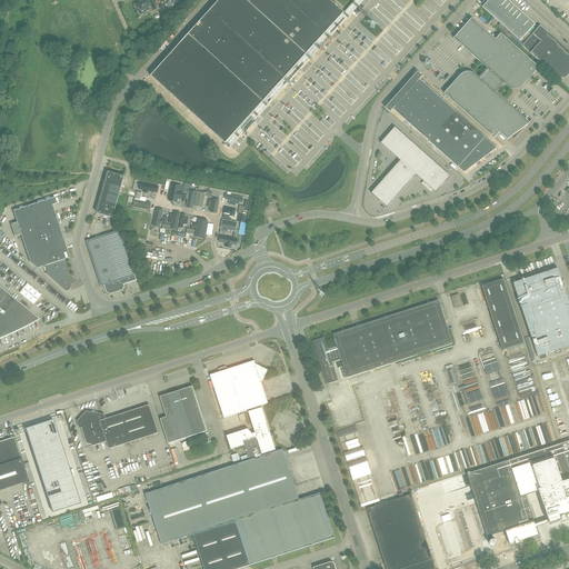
[(143,13),(143,12),(150,9),(151,11),(157,9),(152,0),(149,2),(148,0),(141,0),(142,2),(136,6),(138,10),(140,16),(143,13)]
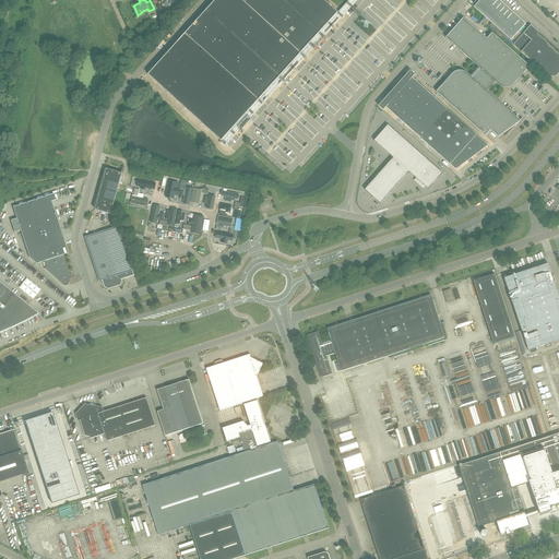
[(215,0),(188,32),(185,34),(258,100),(320,33),(283,0),(215,0)]
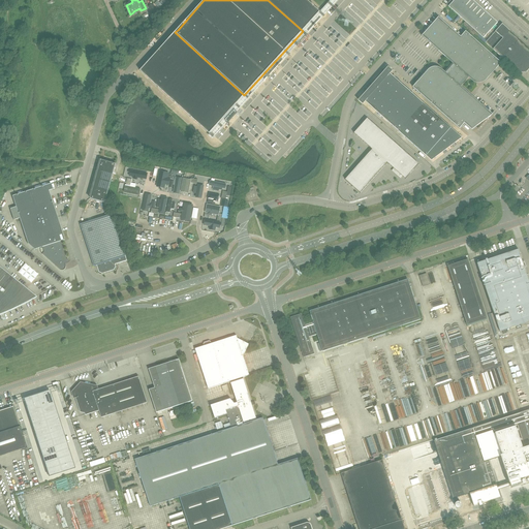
[(320,11),(306,0),(268,0),(303,31),(320,11)]
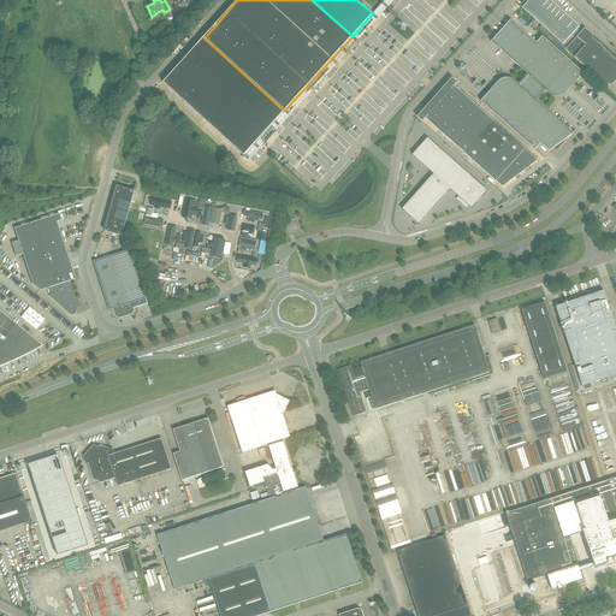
[(526,0),(521,6),(563,45),(579,27),(550,0),(526,0)]
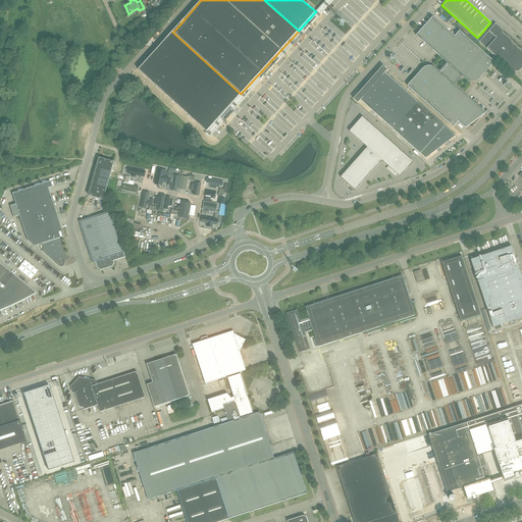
[(151,4),(147,6),(150,13),(155,11),(151,4)]
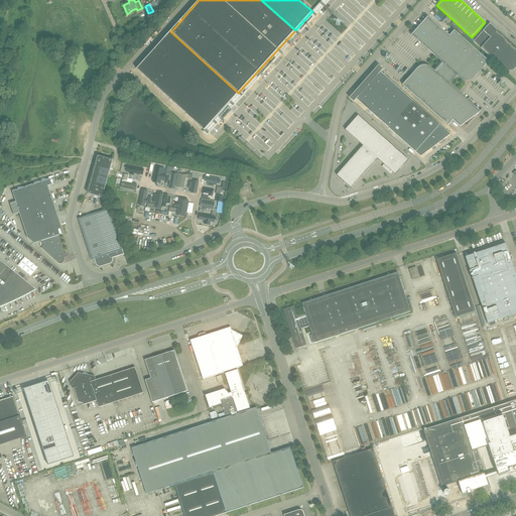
[(427,17),(413,33),(443,60),(458,74),(460,76),(462,77),(464,78),(466,79),(468,79),(469,79),(471,78),(473,77),(482,66),(484,68),(489,61),(455,30),(449,36),(427,17)]
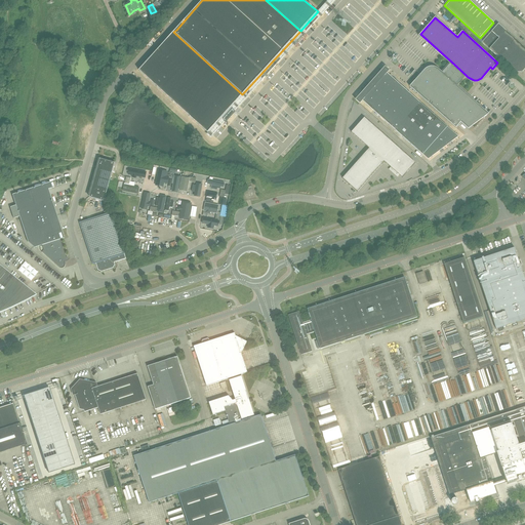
[(482,42),(489,49),(506,31),(498,24),(482,42)]
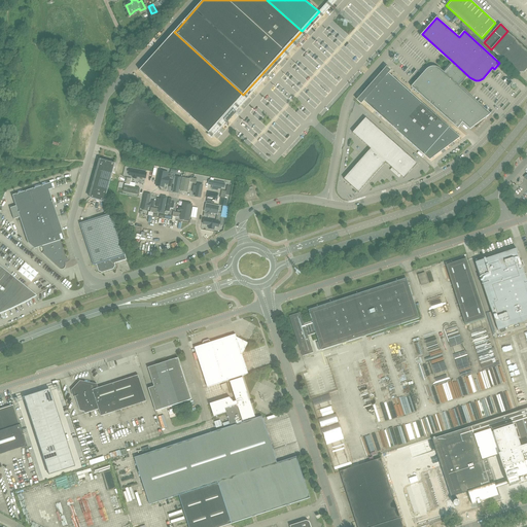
[(491,49),(514,69),(517,73),(524,72),(526,68),(526,47),(507,31),(491,49)]
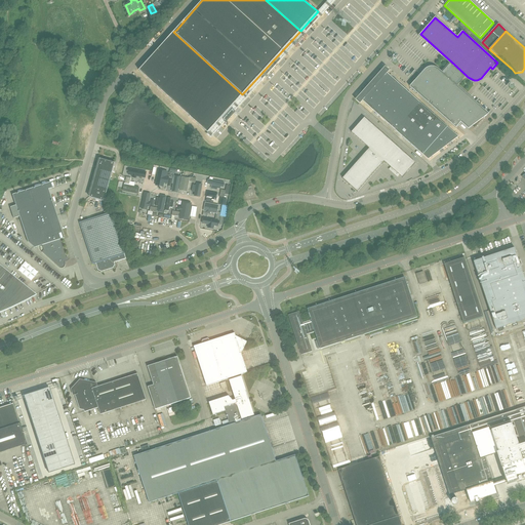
[(138,71),(208,132),(242,94),(173,32),(138,71)]
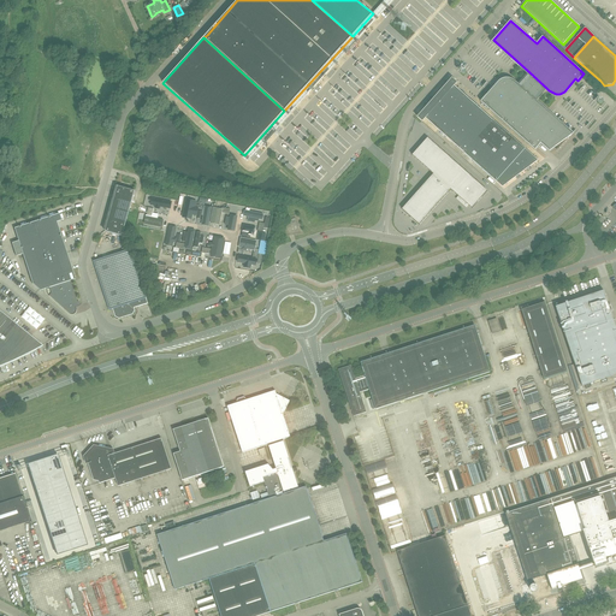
[(421,117),(456,77),(451,72),(416,112),(421,117)]
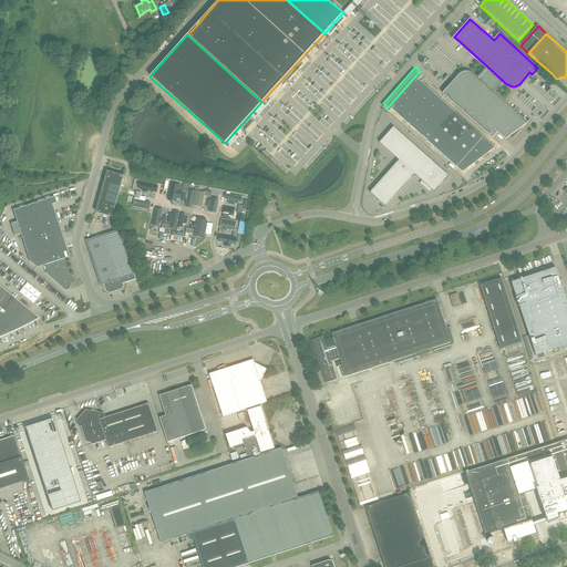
[(476,80),(492,94),(503,81),(487,66),(476,80)]
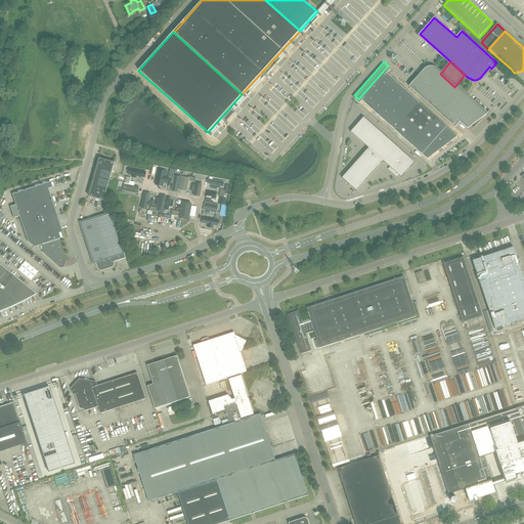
[(409,86),(408,86),(454,128),(455,127),(456,126),(460,122),(468,129),(472,126),(474,127),(482,118),(486,115),(454,87),(440,74),(436,71),(435,70),(433,69),(431,69),(429,70),(428,70),(426,72),(416,82),(415,81),(409,86)]
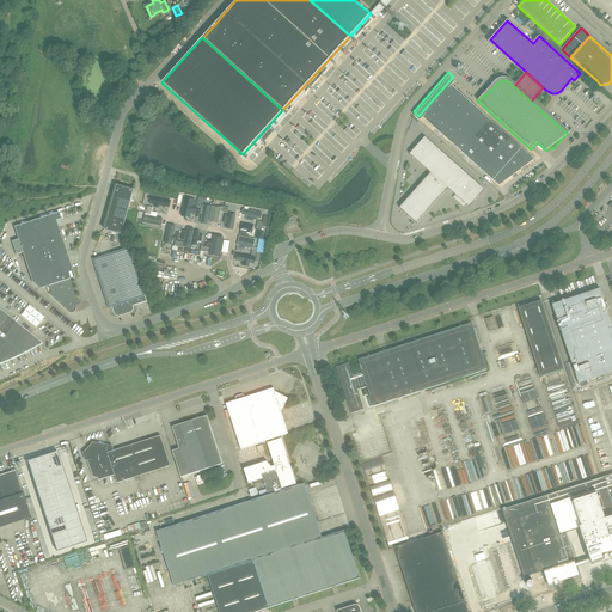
[(422,117),(461,152),(490,120),(477,108),(476,109),(454,89),(451,85),(422,117)]
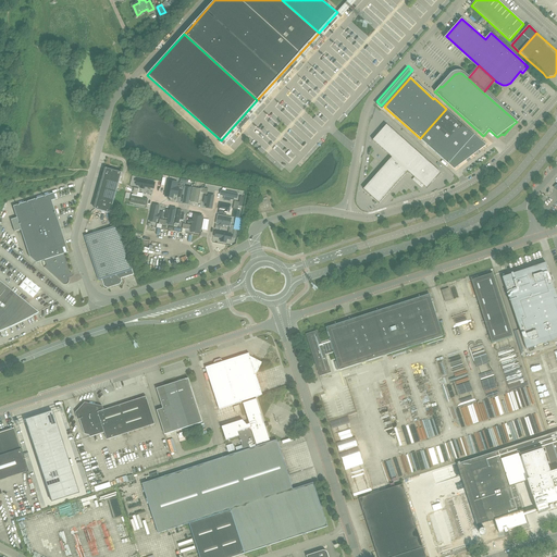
[(474,135),(446,109),(420,138),(448,164),(449,163),(450,163),(452,164),(453,164),(454,164),(455,164),(456,164),(457,164),(458,163),(459,163),(459,164),(485,145),(474,135)]
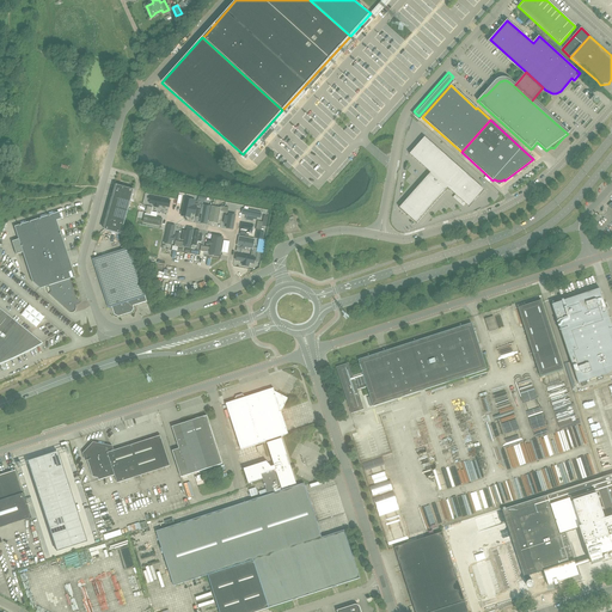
[(430,173),(399,208),(416,222),(447,188),(469,207),(483,189),(424,138),(410,154),(430,173)]
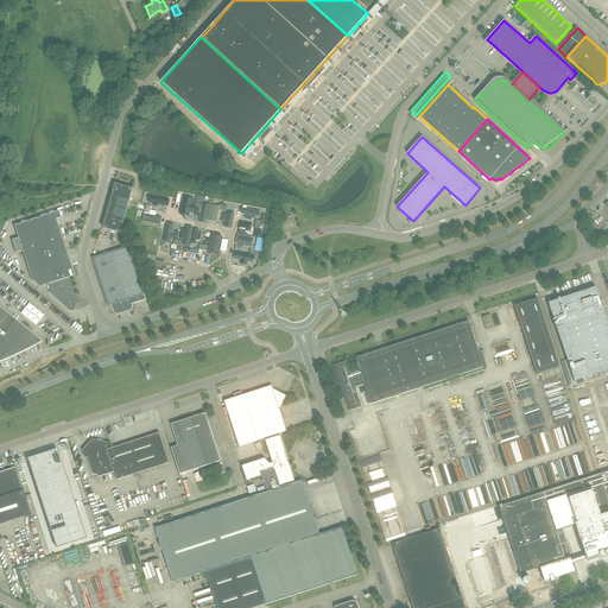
[(116,184),(113,195),(130,200),(133,189),(116,184)]
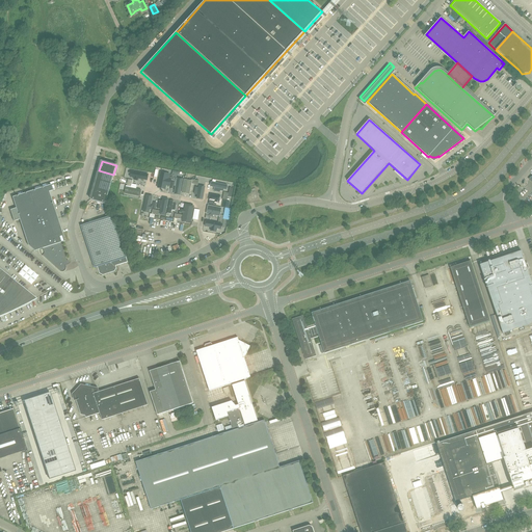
[(111,185),(113,175),(99,170),(96,181),(111,185)]
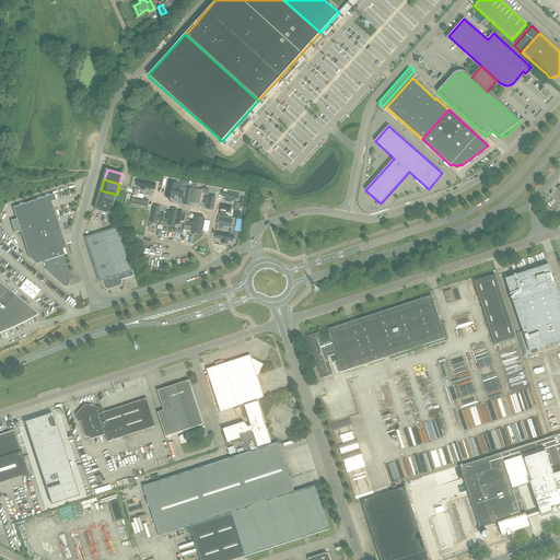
[(139,179),(137,187),(154,190),(155,183),(139,179)]
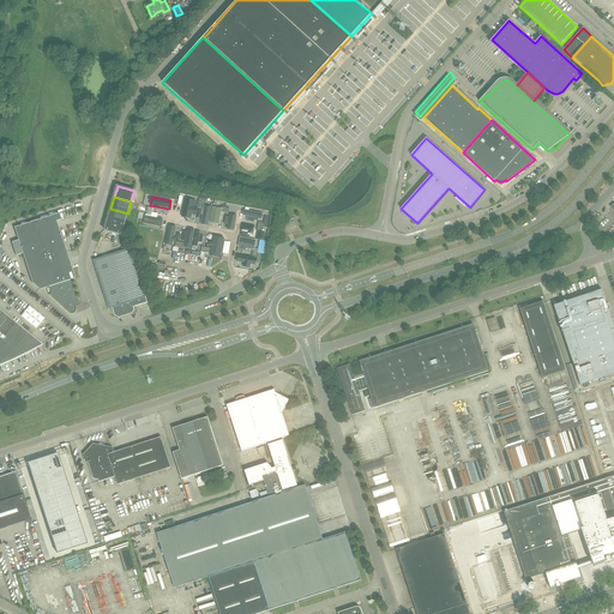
[(182,217),(190,218),(191,212),(196,214),(196,209),(193,209),(196,200),(186,199),(182,217)]
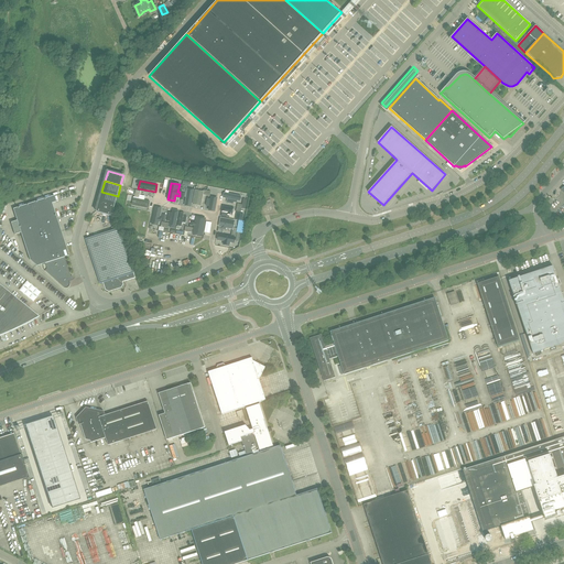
[(185,205),(191,207),(194,190),(188,188),(185,205)]
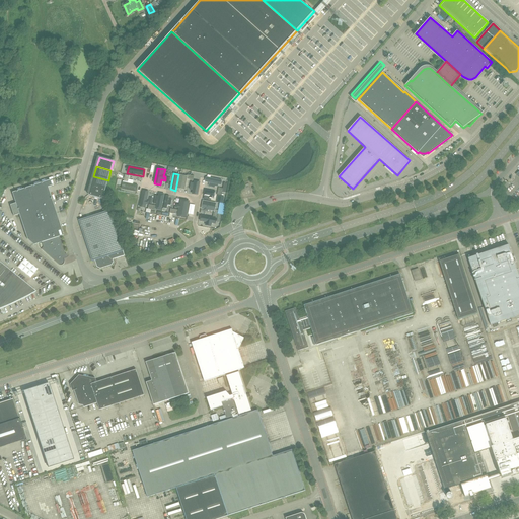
[(178,189),(184,190),(187,179),(187,176),(180,175),(178,189)]
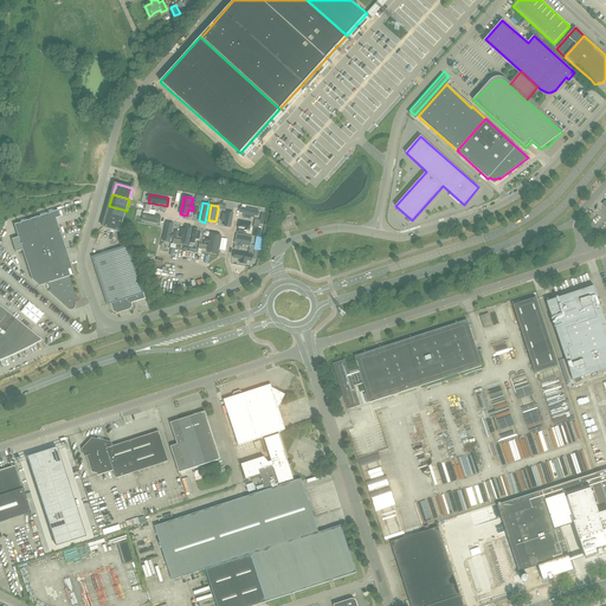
[(123,221),(127,211),(109,206),(107,217),(123,221)]
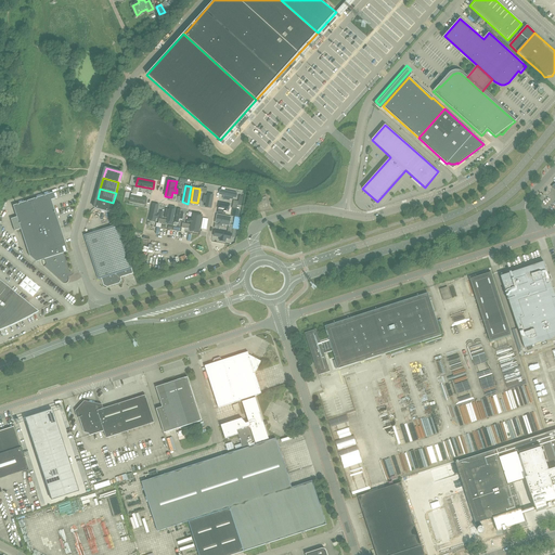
[(221,190),(220,195),(223,195),(222,199),(229,201),(230,199),(232,199),(233,197),(236,198),(237,193),(221,190)]
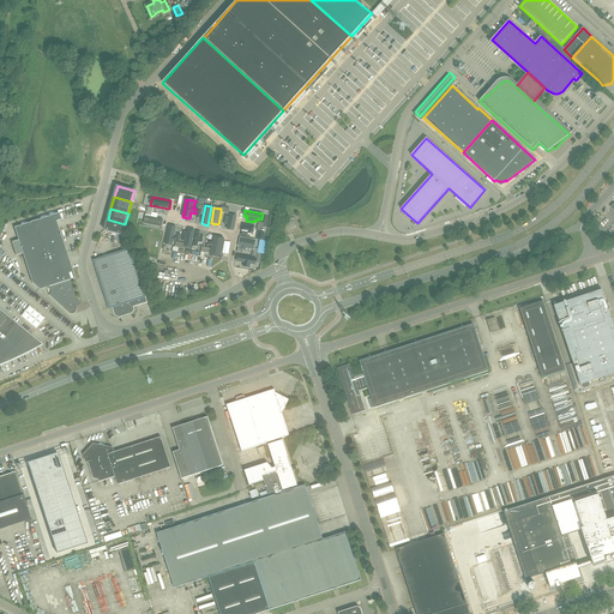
[(61,220),(59,214),(14,228),(18,240),(12,242),(16,256),(23,253),(32,283),(40,289),(49,287),(50,293),(48,295),(68,312),(70,313),(71,314),(72,314),(73,313),(74,313),(76,312),(76,311),(76,309),(74,307),(74,306),(78,305),(70,280),(74,278),(67,253),(56,221),(61,220)]
